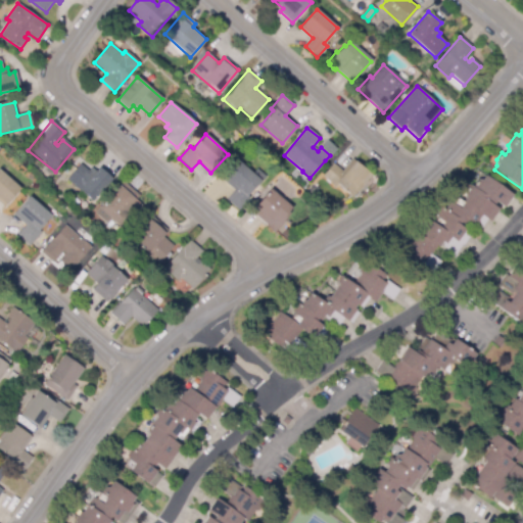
[(351,196),(337,184),(335,187),(323,176),(333,163),(342,172),(352,159),(370,175),(351,196)]
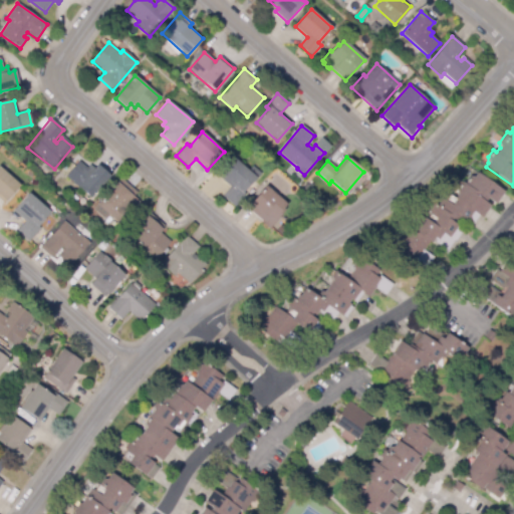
[(234,206),(222,196),(230,186),(219,177),(234,159),(239,163),(240,161),(250,170),(253,166),(261,173),(254,181),(251,179),(241,191),(245,194),(234,206)]
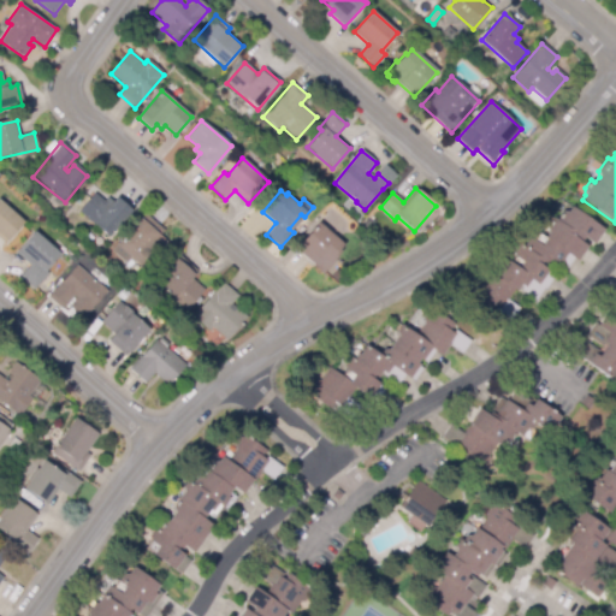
[(108,237),(78,212),(94,194),(104,202),(107,197),(112,202),(117,197),(131,211),(108,237)]
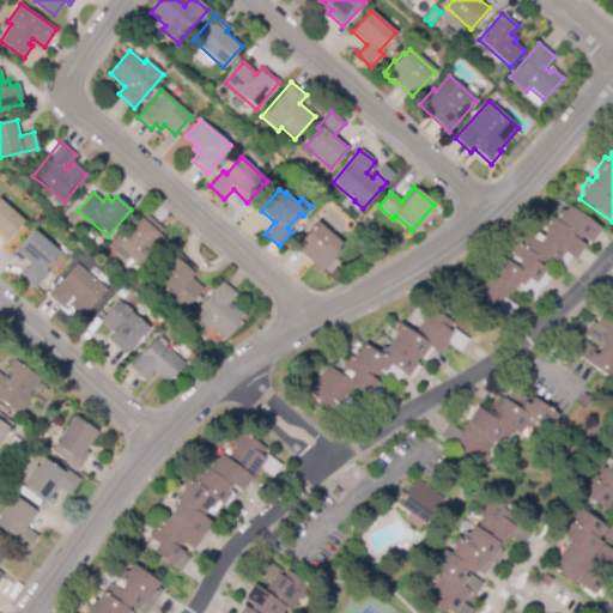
[(4,241),(0,237),(0,200),(22,222),(4,241)]
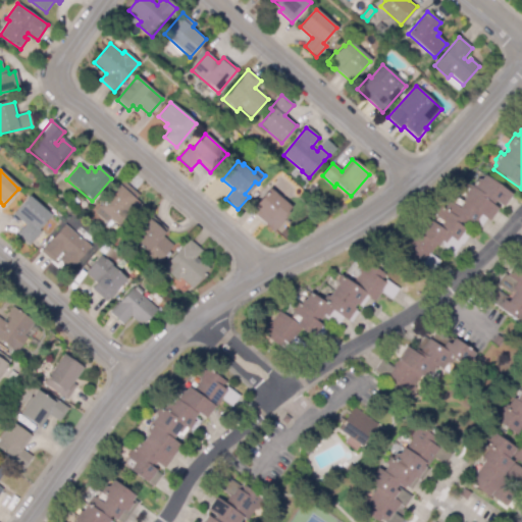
[(432,271),(420,263),(421,262),(418,260),(415,263),(397,250),(402,241),(405,240),(412,229),(416,228),(417,227),(421,227),(427,219),(432,223),(436,218),(436,217),(435,213),(440,207),(444,209),(448,203),(452,203),(453,203),(457,198),(461,202),(464,198),(463,193),(468,185),(471,186),(476,179),(480,179),(484,175),(512,196),(503,207),(496,201),(492,204),(498,208),(488,221),(486,219),(479,229),(474,224),(472,225),(466,221),(464,224),(460,222),(458,224),(470,235),(463,245),(462,244),(455,255),(441,246),(442,244),(440,243),(436,248),(435,246),(430,254),(439,262),(432,271)]
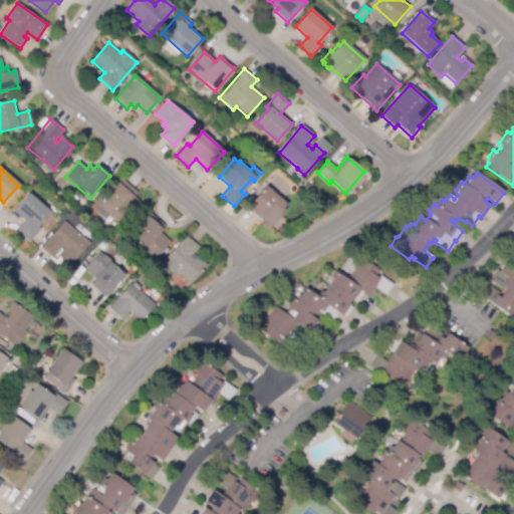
[(121,225),(98,206),(121,179),(137,192),(133,197),(140,204),(121,225)]
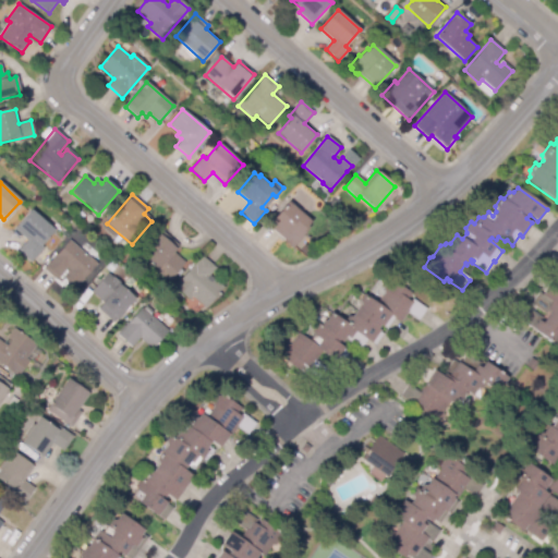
[(292,249),(284,242),(284,240),(267,226),(288,202),(311,221),(307,226),(307,227),(301,235),(302,237),(292,249)]
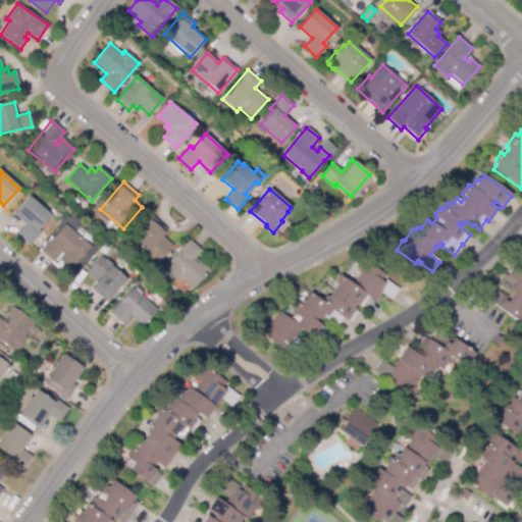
[(30,245),(17,233),(24,225),(12,214),(30,196),(51,216),(38,229),(41,231),(30,245)]
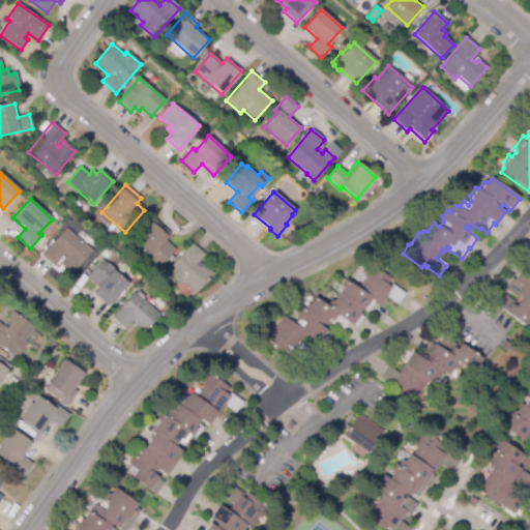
[(159,267),(155,263),(154,264),(146,257),(147,256),(134,242),(155,219),(170,233),(165,238),(176,251),(159,267)]
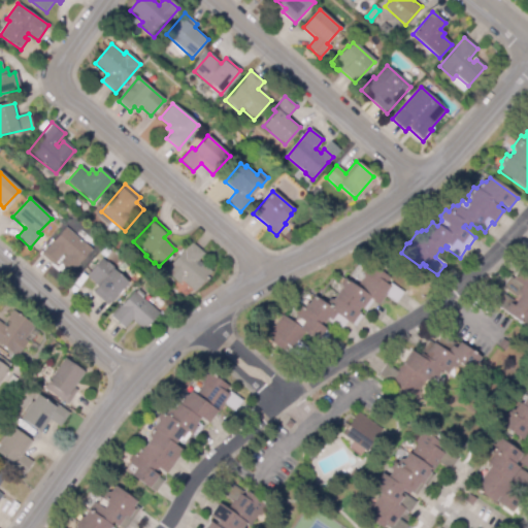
[(71,273),(60,263),(66,256),(63,255),(54,265),(41,254),(65,227),(91,251),(71,273)]
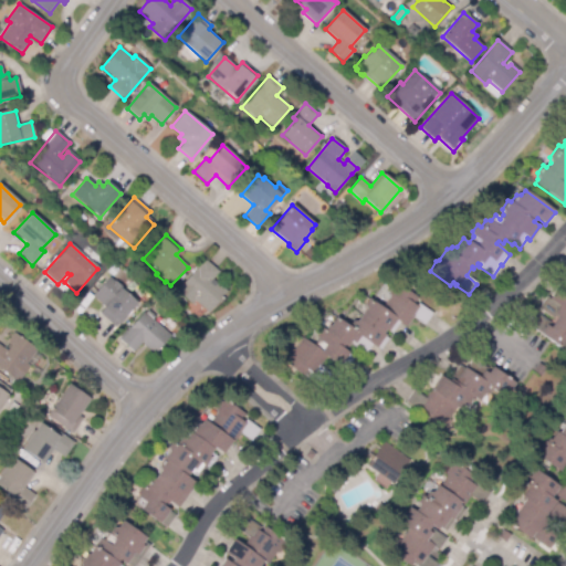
[(208,312),(196,302),(194,305),(176,290),(203,259),(219,272),(212,279),(227,291),(208,312)]
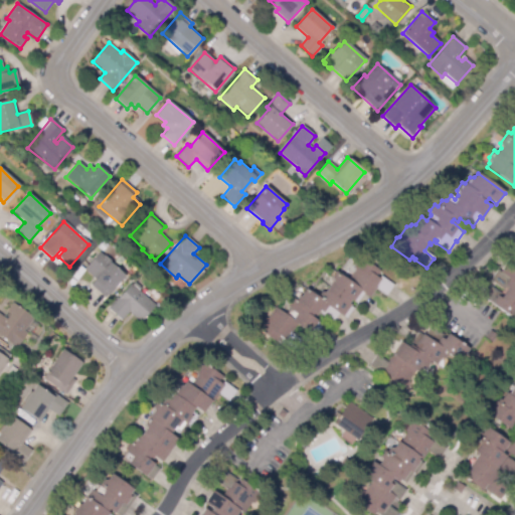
[(105,298),(90,285),(95,279),(84,270),(99,252),(103,256),(104,254),(112,262),(110,264),(124,276),(105,298)]
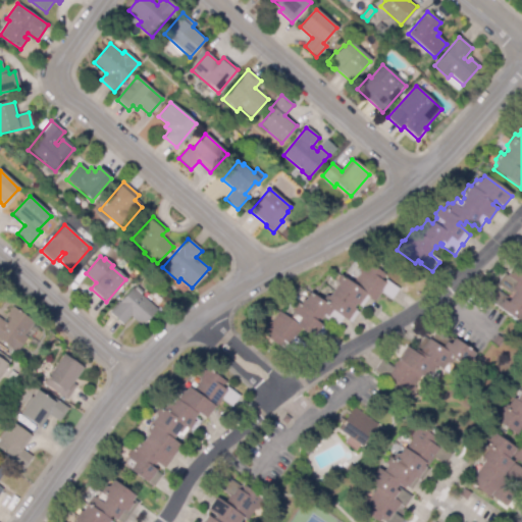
[(299,355),(285,346),(286,344),(283,342),(280,347),(261,332),(268,322),(271,323),(279,312),(290,319),(294,314),(292,309),(297,303),(300,304),(302,301),(304,301),(310,293),(321,302),(325,296),(328,297),(337,284),(335,281),(341,275),(352,283),(360,273),(359,270),(366,260),(385,274),(382,279),(385,281),(386,279),(400,290),(392,301),(380,294),(374,302),(369,298),(362,308),(356,304),(353,308),(359,312),(351,323),(344,318),(337,327),(324,318),(325,317),(323,315),(320,320),(317,318),(315,321),(328,330),(320,342),(314,336),(312,340),(300,330),(296,336),(307,344),(299,355)]
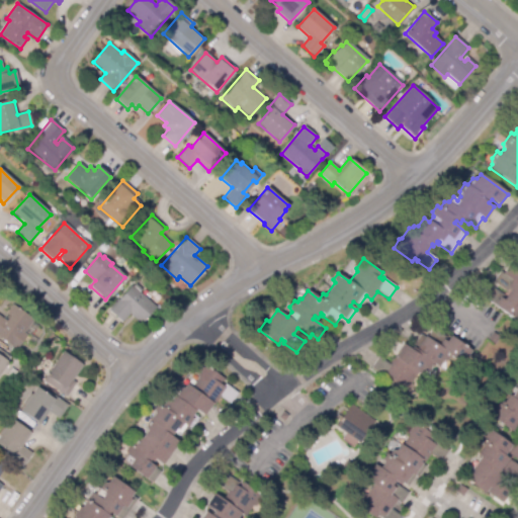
[(517,319),(517,321),(484,296),(490,286),(503,295),(501,297),(503,299),(508,291),(495,281),(501,271),(503,273),(511,262),(517,267),(517,319)]
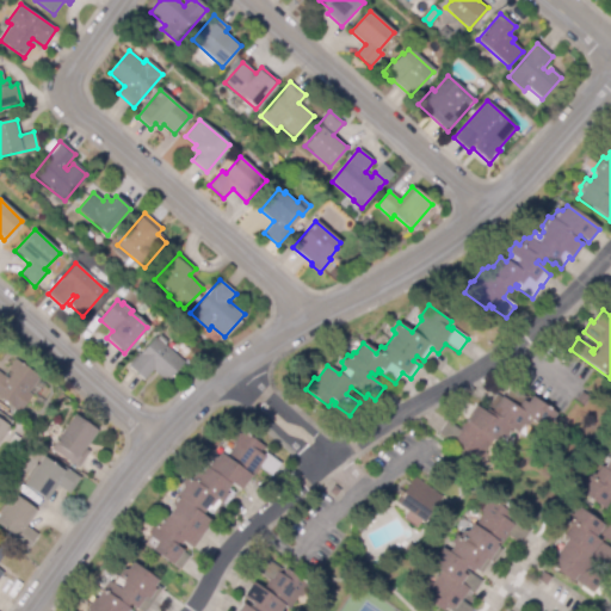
[(166,382),(153,370),(143,380),(129,366),(156,338),(183,363),(166,382)]
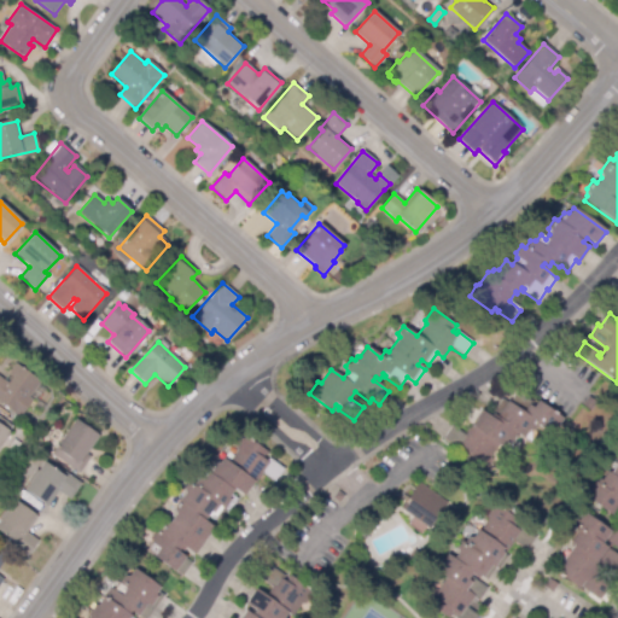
[(19,418),(0,403),(0,377),(7,383),(11,378),(7,374),(16,363),(40,382),(29,397),(33,400),(19,418)]
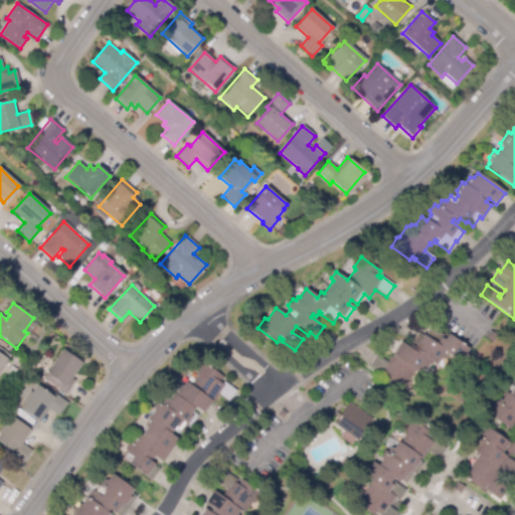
[(403,392),(383,379),(385,376),(386,377),(387,375),(383,372),(382,374),(370,365),(377,355),(387,362),(400,341),(407,346),(417,333),(424,337),(432,327),(446,337),(448,333),(469,349),(466,353),(464,353),(458,361),(448,354),(445,358),(441,358),(437,365),(432,362),(427,368),(422,369),(418,373),(415,370),(408,380),(409,384),(403,392)]
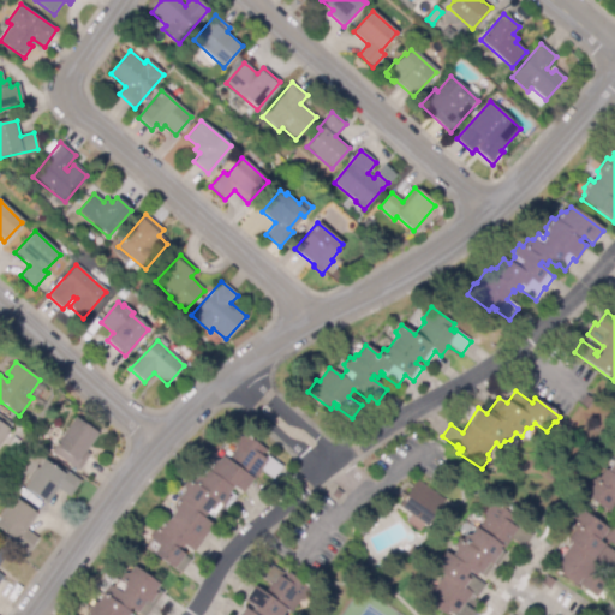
[(587,408),(580,402),(585,395),(592,400),(587,408)]
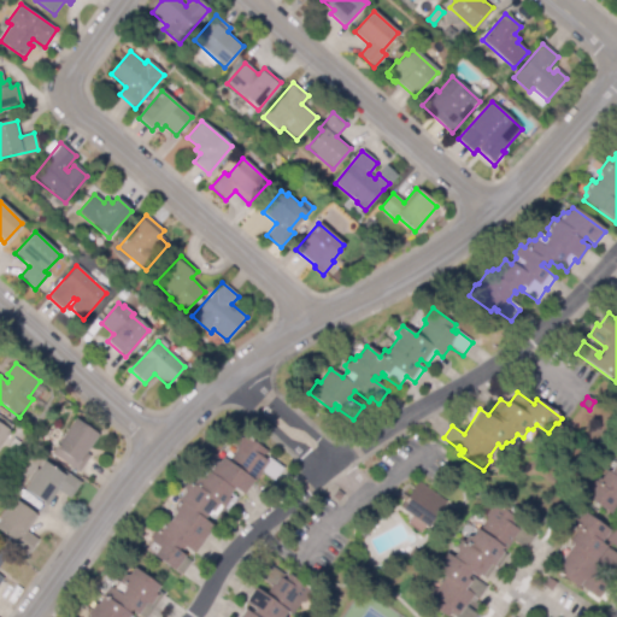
[(0,442),(0,416),(12,425),(0,442)]
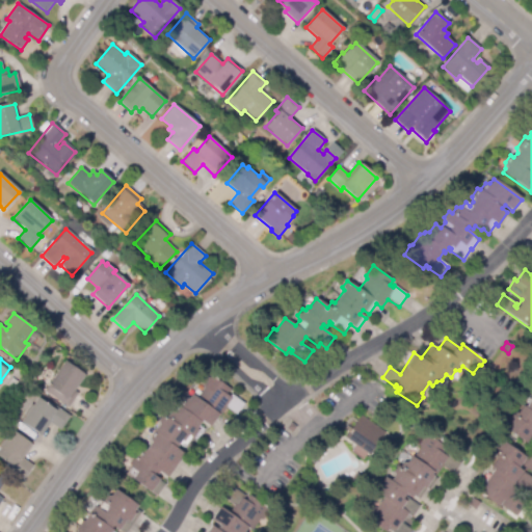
[(69,407),(45,391),(64,362),(85,375),(75,391),(78,393),(69,407)]
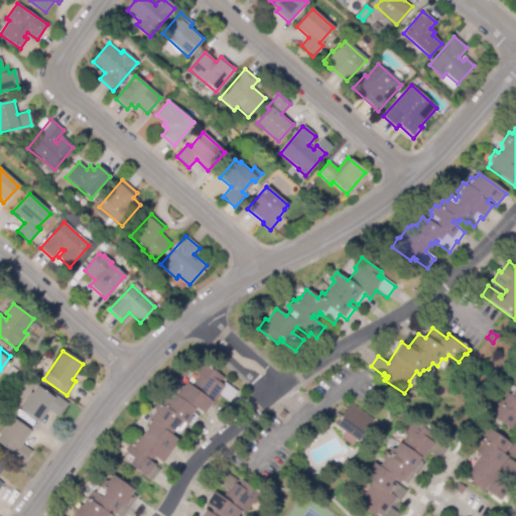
[(152,481),(128,465),(129,464),(123,459),(126,454),(125,449),(129,442),(131,443),(136,436),(141,436),(146,429),(145,424),(154,411),(153,407),(157,402),(161,405),(164,400),(169,400),(178,387),(183,387),(185,383),(190,386),(198,376),(198,373),(204,364),(222,376),(218,382),(225,386),(214,402),(212,401),(204,414),(196,408),(190,415),(192,417),(186,425),(185,424),(179,433),(173,430),(170,434),(178,440),(162,464),(154,458),(152,461),(150,459),(148,461),(154,465),(154,467),(159,471),(152,481)]
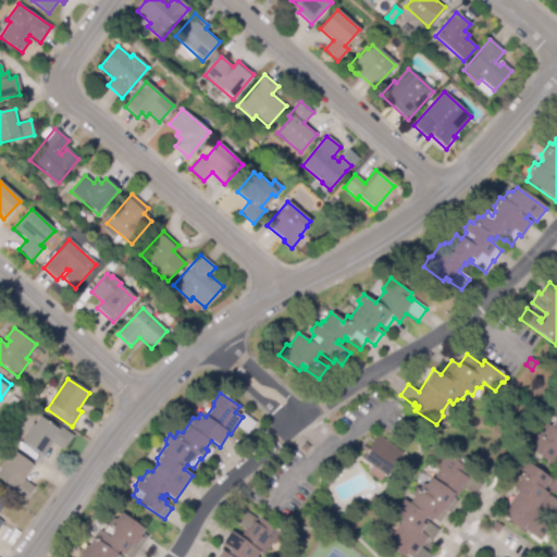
[(14,406),(9,403),(13,396),(19,400),(14,406)]
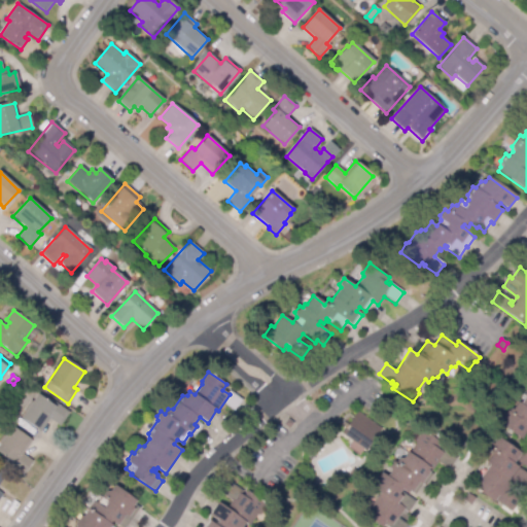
[(386,402),(379,397),(385,390),(391,395),(386,402)]
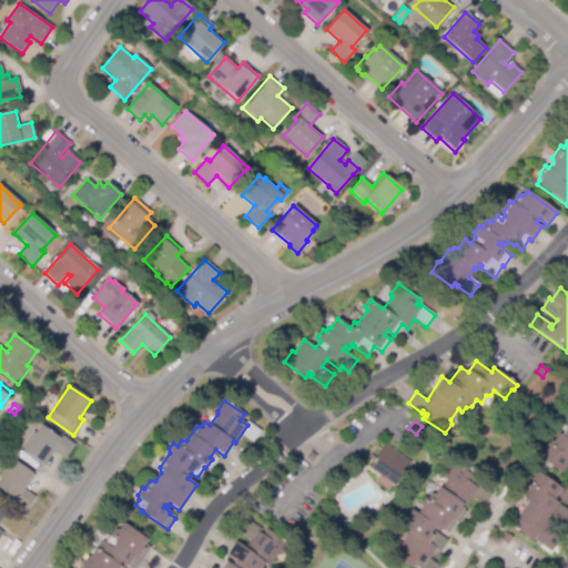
[(567,464),(561,474),(536,455),(539,450),(540,452),(547,443),(548,444),(550,440),(551,442),(558,433),(560,435),(566,427),(565,426),(567,421),(567,464)]
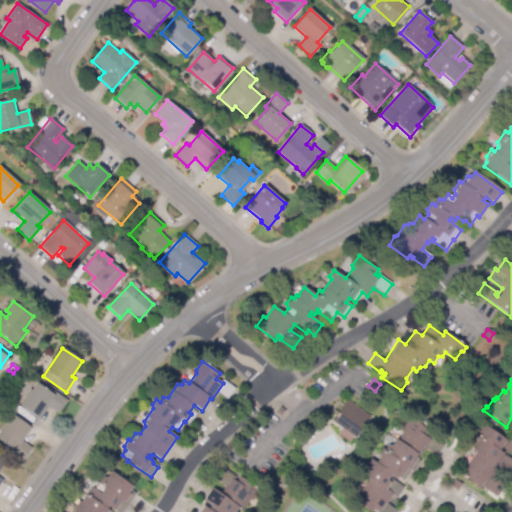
[(39,419),(20,406),(36,384),(51,394),(53,391),(67,401),(58,413),(48,406),(39,419)]
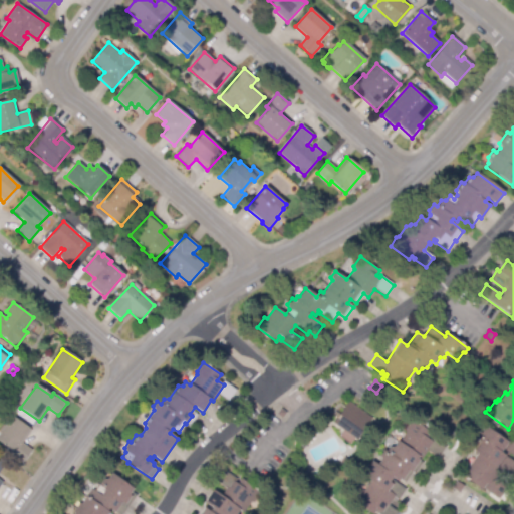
[(357,440),(333,423),(348,401),(372,418),(357,440)]
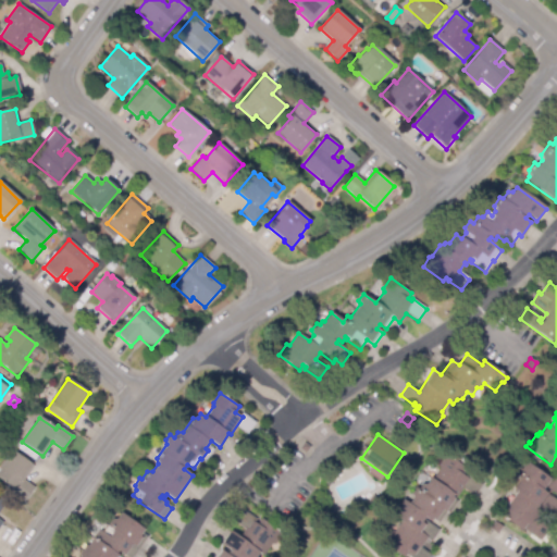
[(306,453),(300,448),(305,443),(310,447),(306,453)]
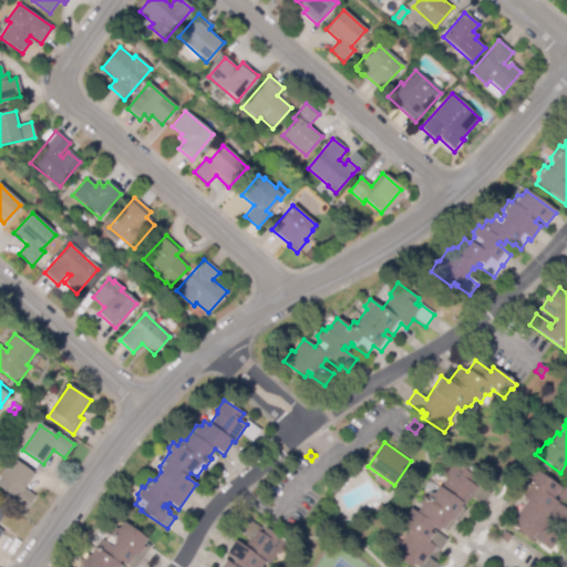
[(23,511),(9,501),(11,497),(0,488),(0,477),(13,460),(34,474),(24,488),(34,495),(23,511)]
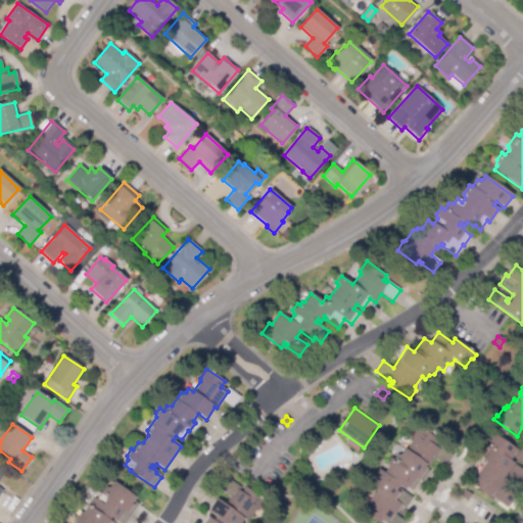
[(403,522),(385,522),(386,521),(383,519),(380,522),(360,510),(368,498),(370,500),(378,489),(370,484),(376,476),(375,474),(378,469),(384,473),(387,468),(386,464),(390,458),(392,460),(396,455),(399,455),(405,448),(407,449),(413,439),(412,436),(419,426),(439,440),(436,444),(439,447),(440,445),(454,455),(445,466),(435,459),(429,467),(426,464),(424,466),(430,471),(422,481),(420,480),(413,490),(409,488),(407,487),(405,489),(398,486),(396,489),(398,490),(399,488),(413,497),(406,508),(401,505),(395,514),(406,521),(403,522)]
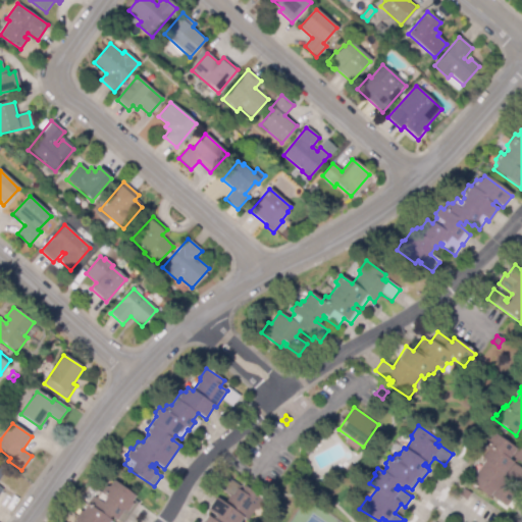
[(507,507),(492,497),(496,492),(494,491),(490,497),(470,482),(485,462),(481,459),(487,451),(485,450),(487,447),(482,442),(486,438),(488,439),(493,432),(516,449),(508,459),(513,462),(505,473),(507,474),(515,463),(521,468),(521,481),(519,486),(508,478),(502,486),(515,496),(507,507)]
